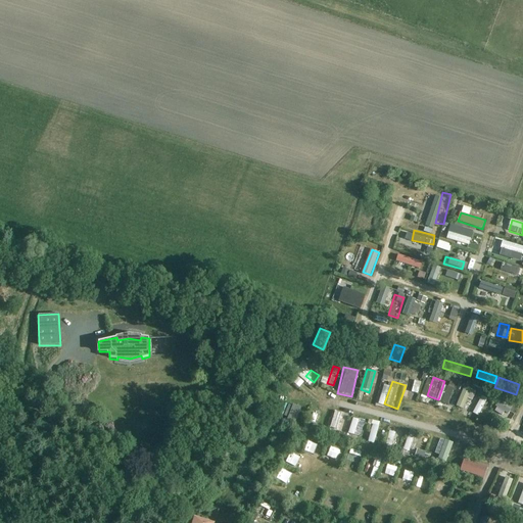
[(449,402),(454,385),(447,383),(443,401),(449,402)]
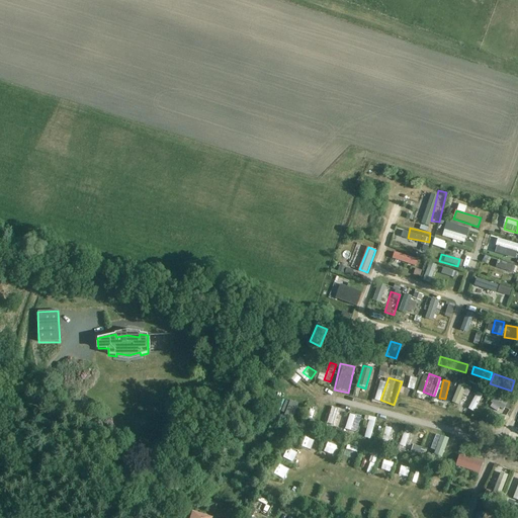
[(301,387),(306,391),(311,383),(307,380),(301,387)]
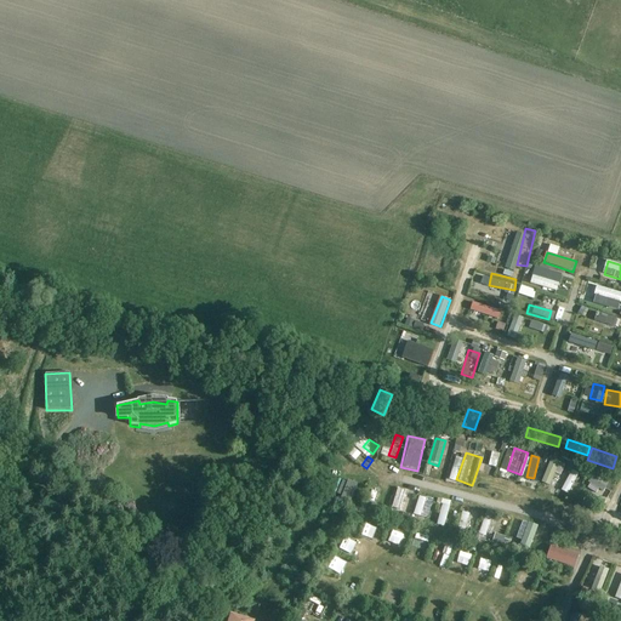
[(539,480),(547,462),(541,460),(533,478),(539,480)]
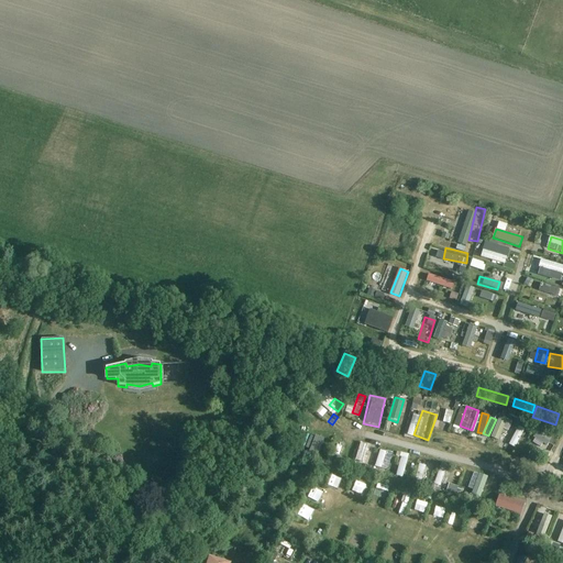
[(512,438),(518,424),(511,422),(507,435),(512,438)]
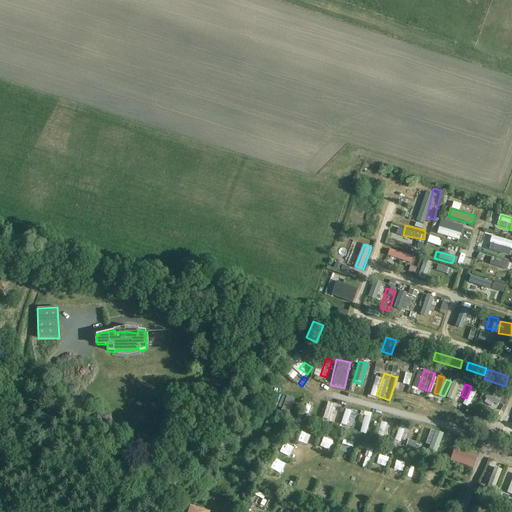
[(477,385),(470,405),(476,407),(483,388),(477,385)]
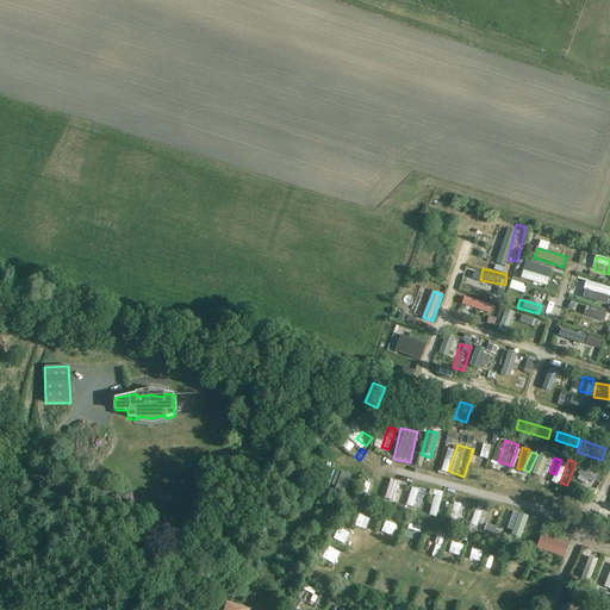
[(582,466),(577,474),(591,484),(597,474),(582,466)]
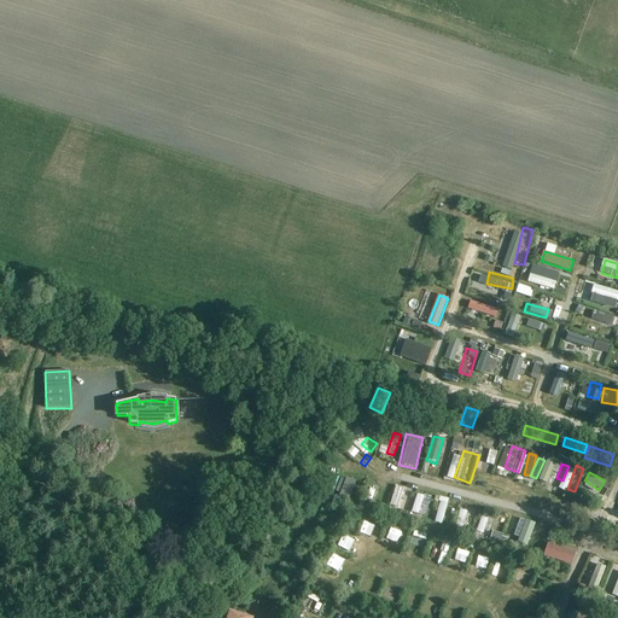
[(559,491),(561,483),(553,481),(551,489),(559,491)]
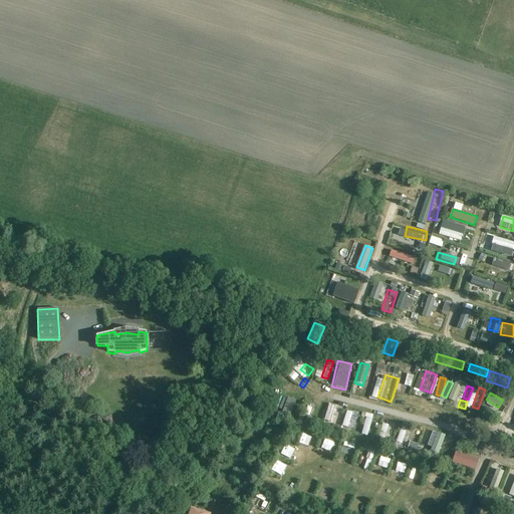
[(306,404),(300,420),(310,424),(316,408),(306,404)]
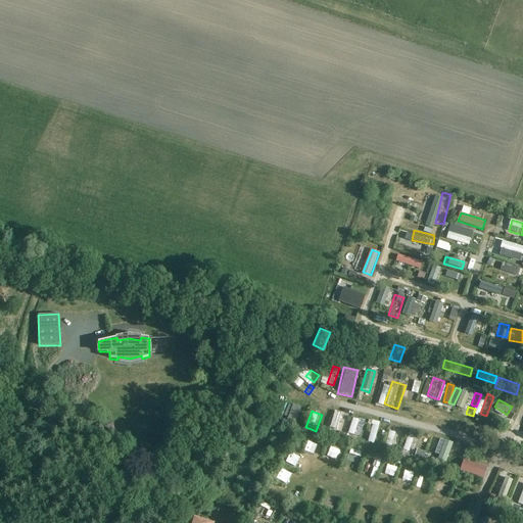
[(354,419),(349,435),(362,438),(367,422),(354,419)]
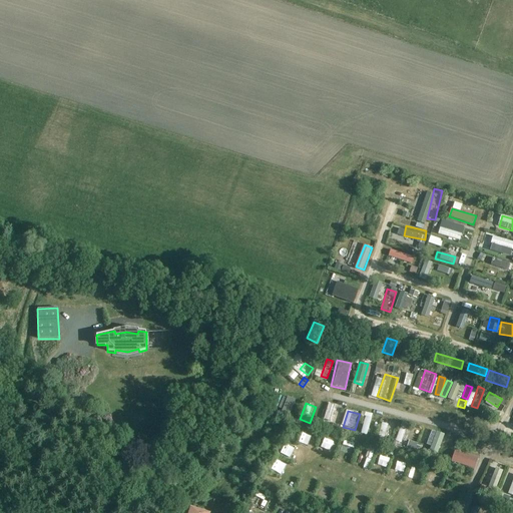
[(367,417),(363,433),(371,435),(375,419),(367,417)]
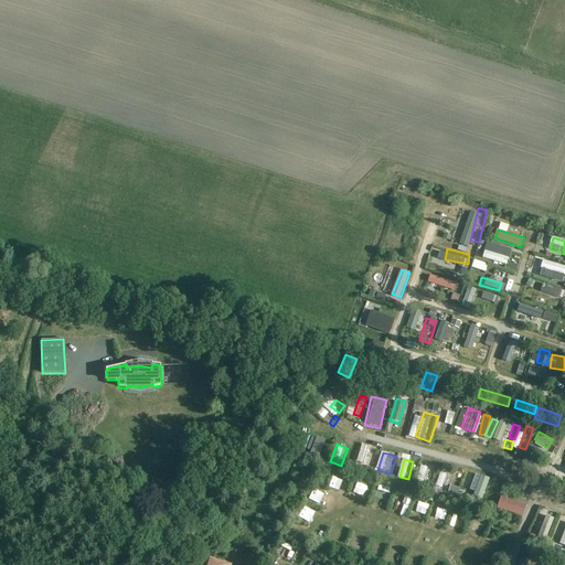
[(429,469),(422,467),(418,481),(426,483),(429,469)]
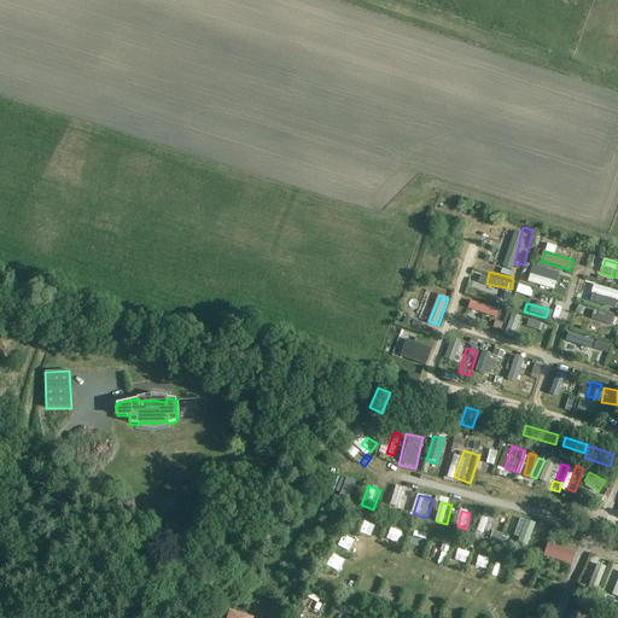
[(484,514),(479,534),(487,536),(487,532),(491,534),(496,518),(484,514)]
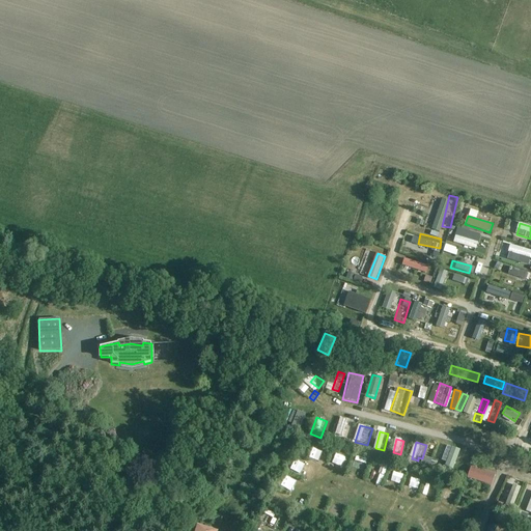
[(446,448),(440,467),(450,470),(456,451),(446,448)]
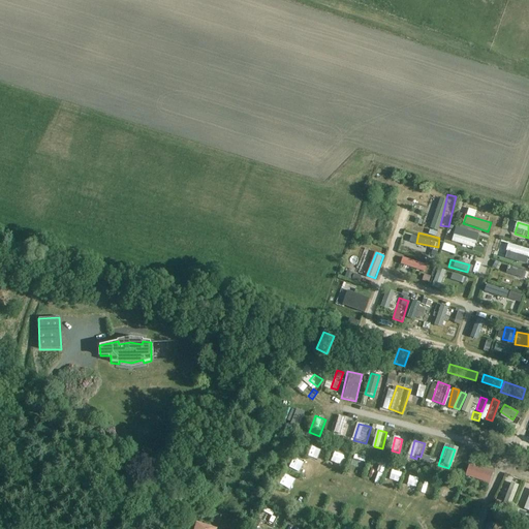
[(348,450),(345,463),(350,465),(354,453),(348,450)]
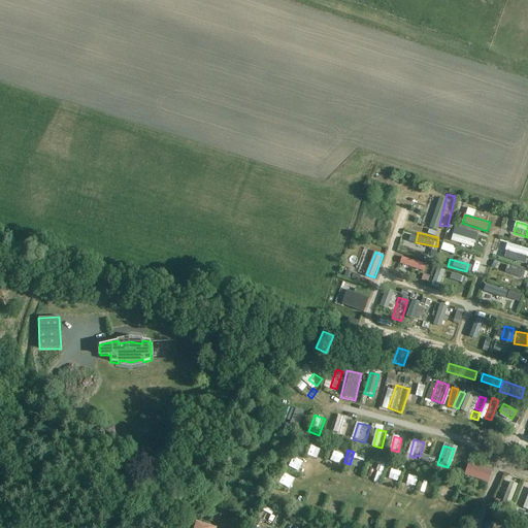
[(294,466),(307,473),(314,463),(299,456),(294,466)]
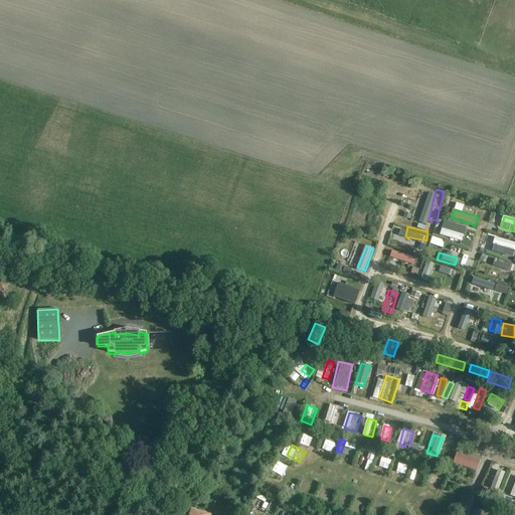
[(456,453),(453,464),(476,472),(479,460),(456,453)]
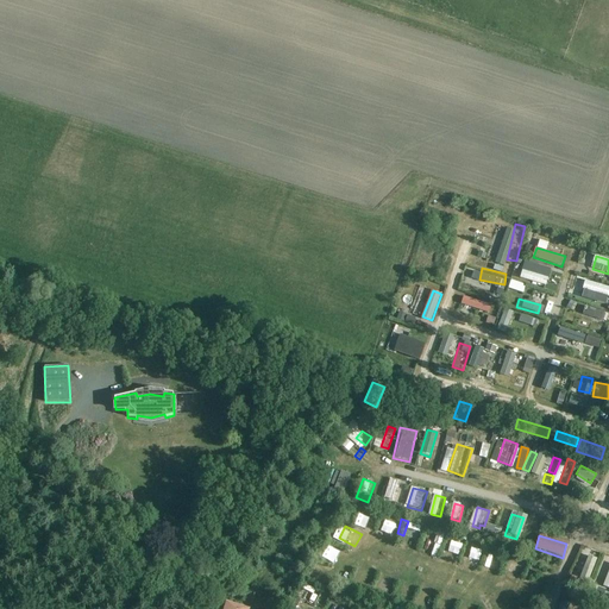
[(464,554),(469,540),(459,537),(454,551),(464,554)]
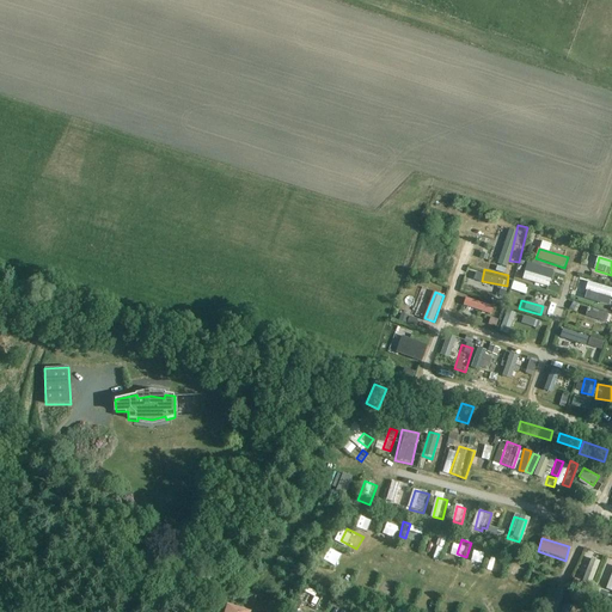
[(332,552),(328,560),(342,569),(347,561),(332,552)]
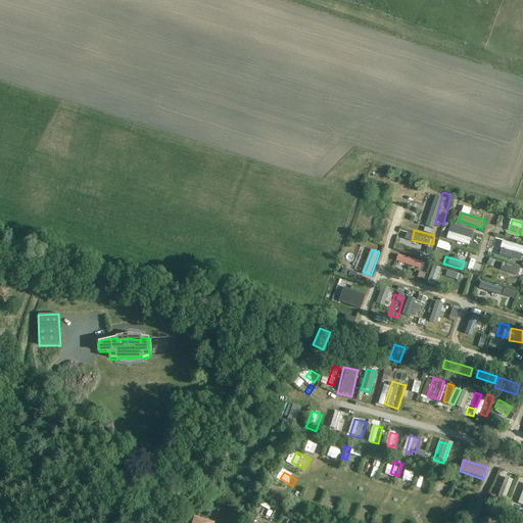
[(505,479),(500,495),(507,497),(512,481),(505,479)]
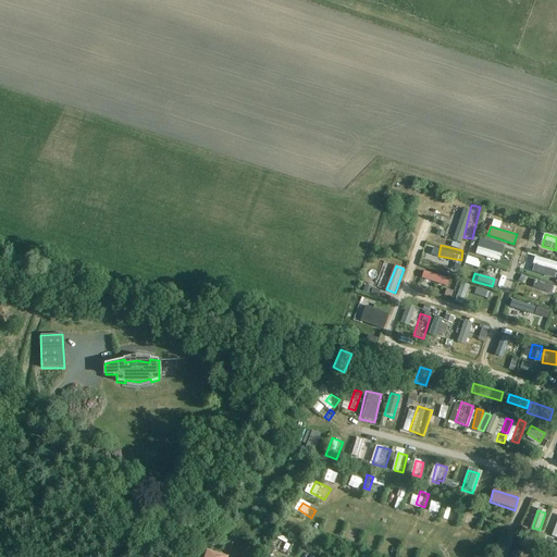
[(510,516),(507,523),(515,527),(517,518),(510,516)]
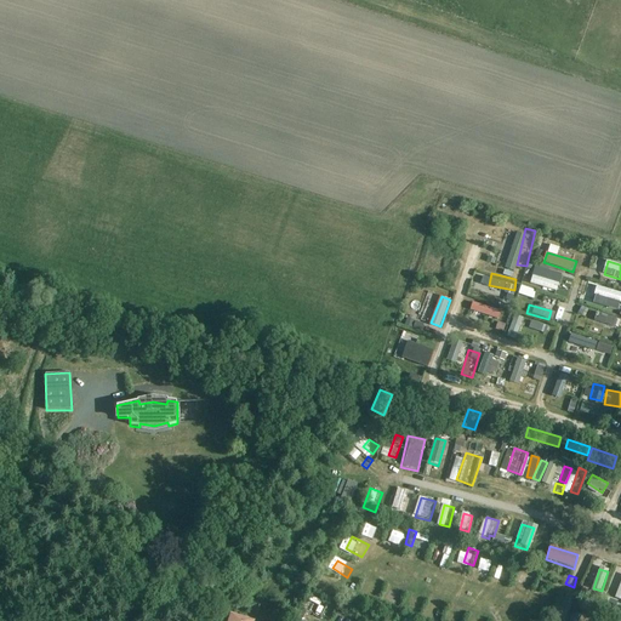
[(411,611),(421,616),(426,604),(416,600),(411,611)]
